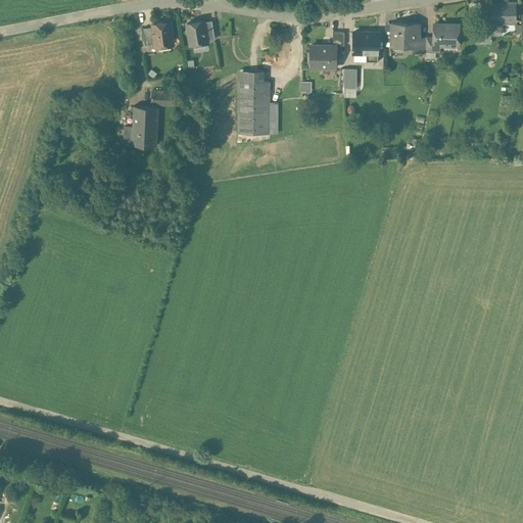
[(515,21),(515,2),(489,3),(489,27),(489,35),(501,35),(501,21),(515,21)]
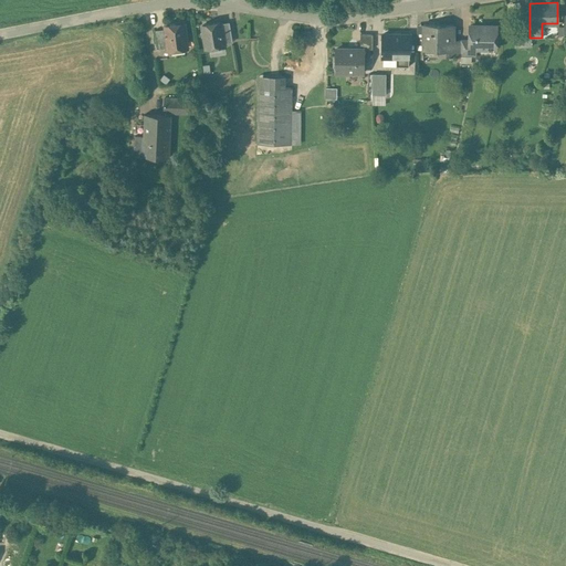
[(220,22),(202,25),(206,49),(224,45),(223,43),(220,23),(220,22)]
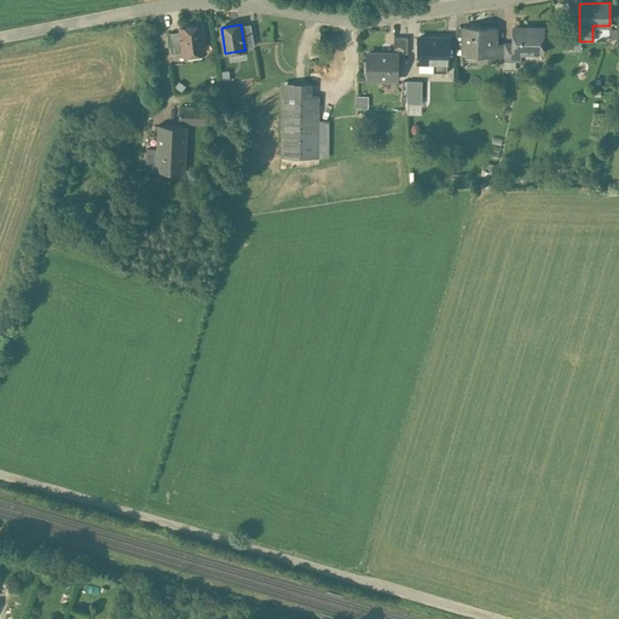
[(250,24),(241,25),(244,47),(254,46),(250,24)]
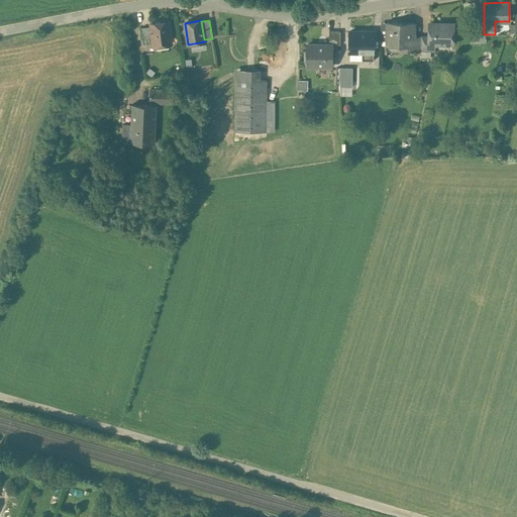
[(168,21),(150,24),(151,26),(153,43),(153,45),(171,43),(168,21)]
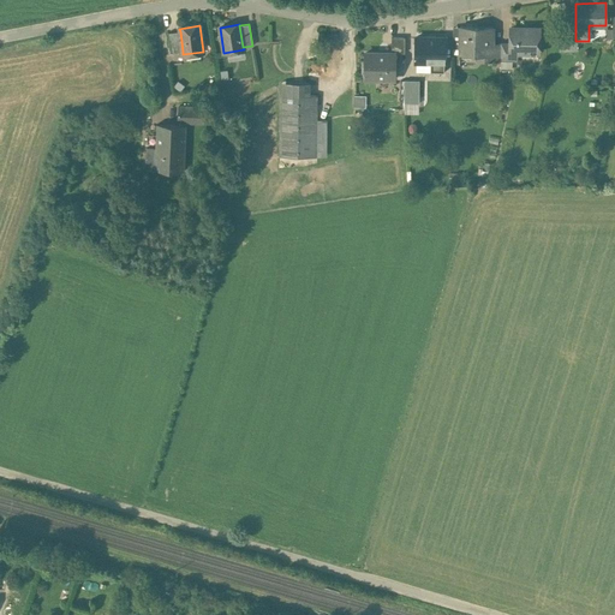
[(493,27),(460,25),(460,52),(478,53),(477,58),(490,58),(490,42),(493,42),(493,27)]
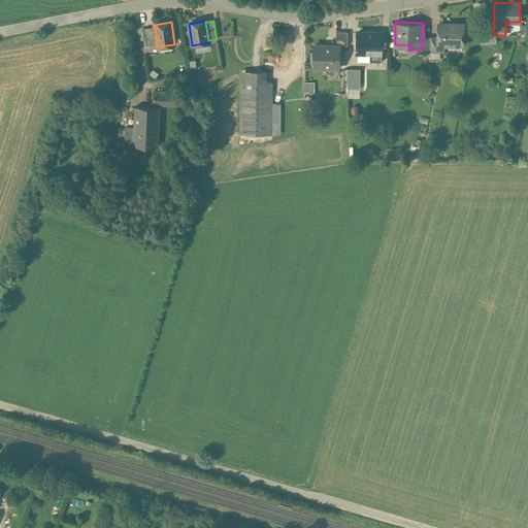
[(464,24),(439,23),(439,37),(439,43),(444,43),(455,43),(455,39),(464,39),(464,24)]
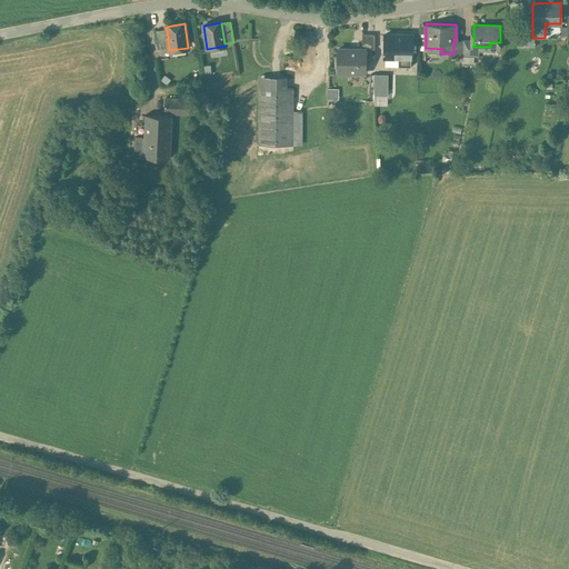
[(167,29),(156,30),(158,49),(169,48),(167,29)]
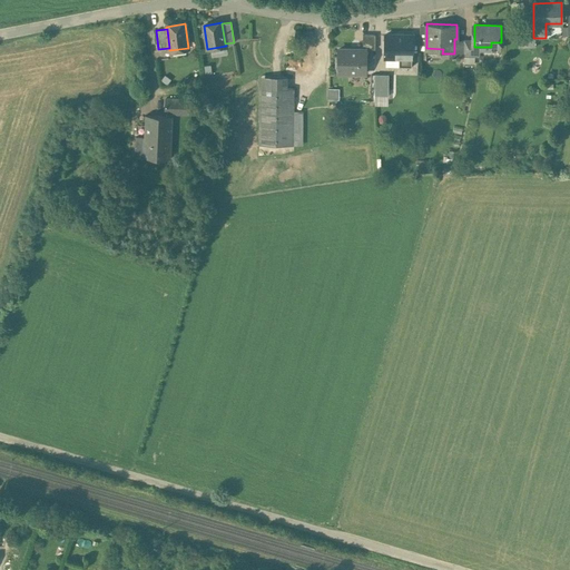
[(533,29),(519,29),(520,48),(534,47),(533,38),(533,29)]
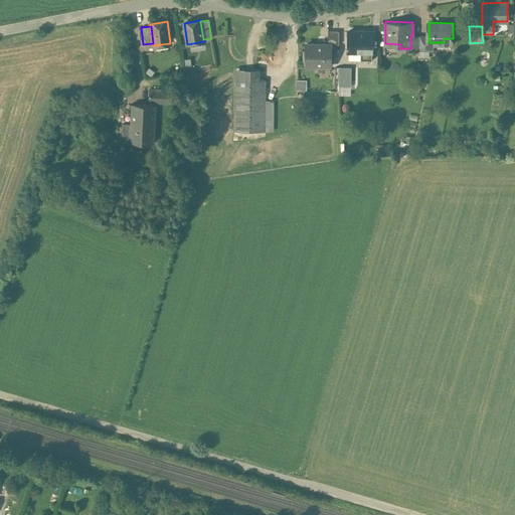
[(339,31),(328,31),(328,44),(339,44),(339,31)]
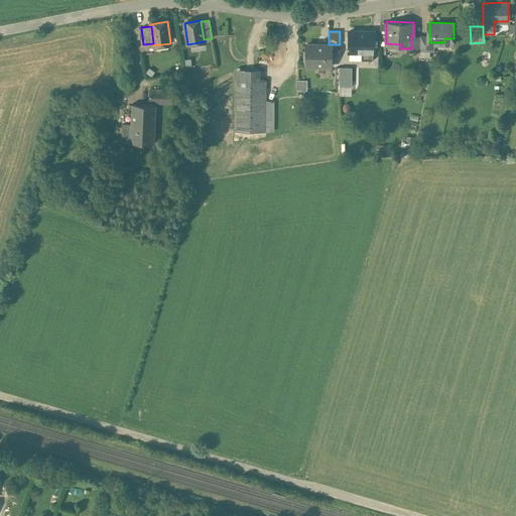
[(375,32),(350,31),(350,49),(362,49),(362,59),(373,59),(373,50),(374,50),(375,32)]
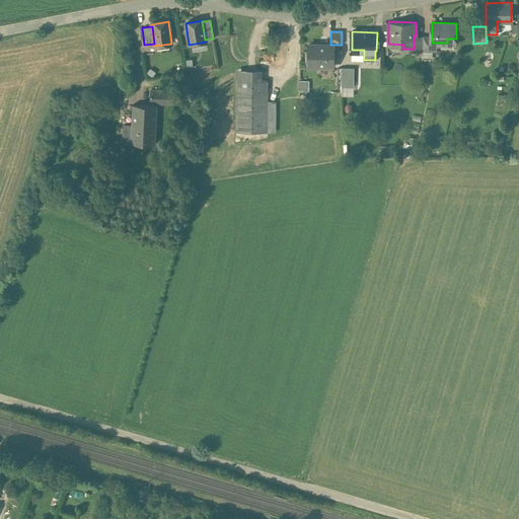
[(416,35),(414,35),(414,49),(422,50),(423,35),(416,35)]
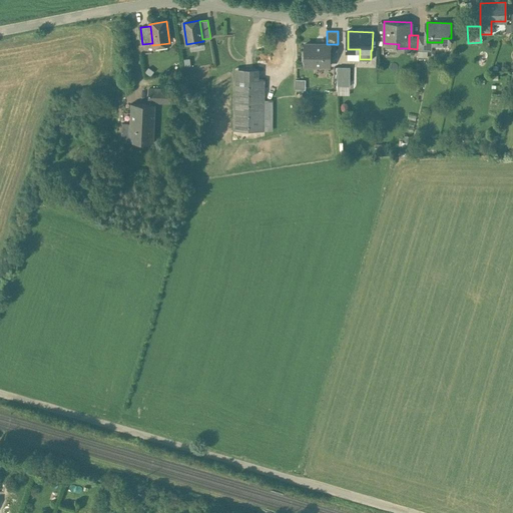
[(420,36),(418,35),(417,49),(417,50),(432,51),(432,42),(427,42),(427,36),(420,36)]
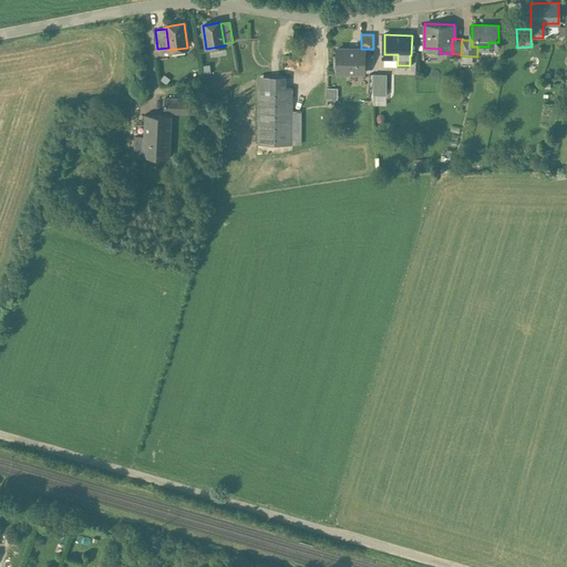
[(210,51),(213,58),(224,53),(222,47),(210,51)]
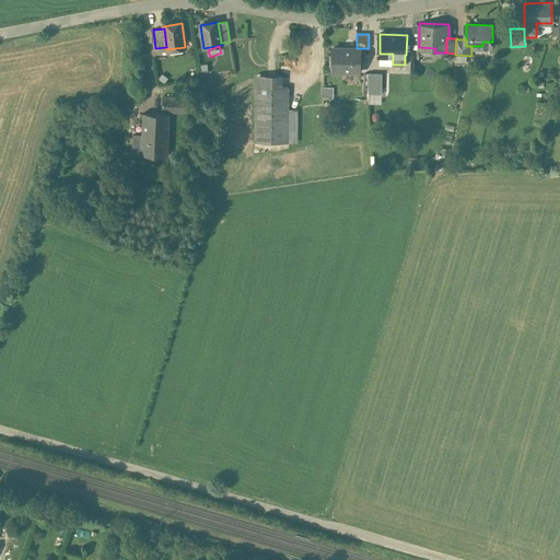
[(361,50),(345,50),(345,48),(334,47),(333,71),(360,71),(361,50)]
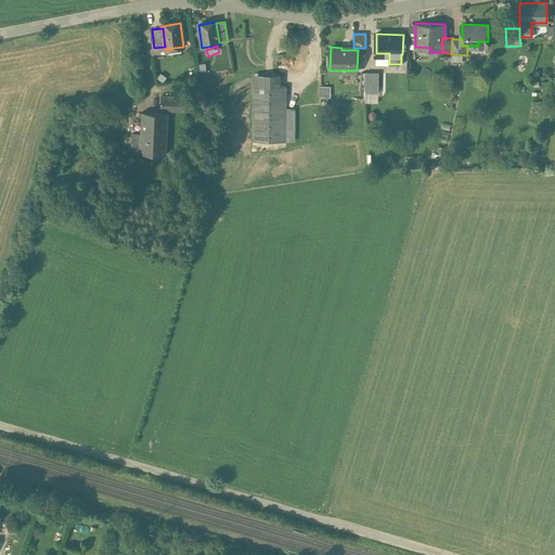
[(379,73),(365,72),(364,93),(378,93),(379,73)]
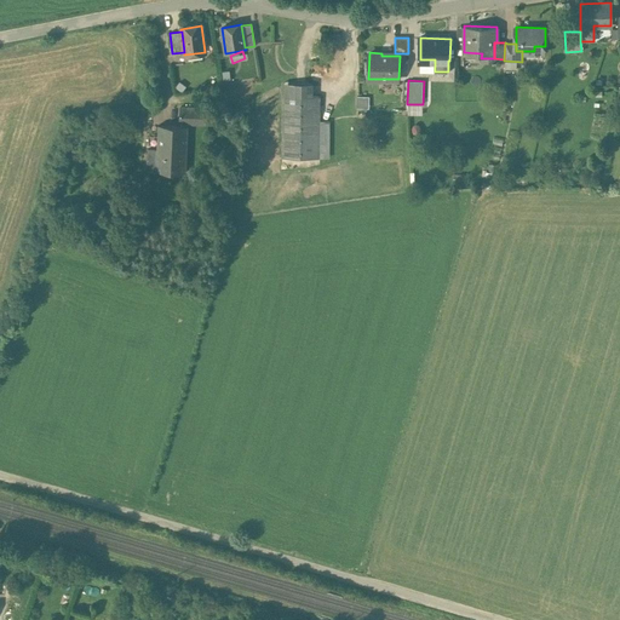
[(313,85),(282,84),(282,97),(313,97),(313,85)]
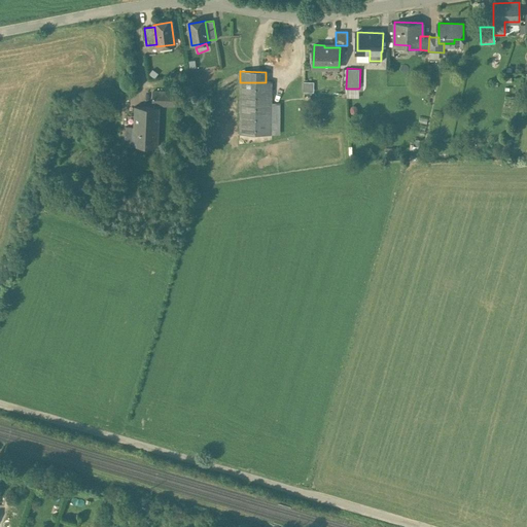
[(266,82),(240,82),(239,135),(270,135),(271,104),(271,82),(266,82)]
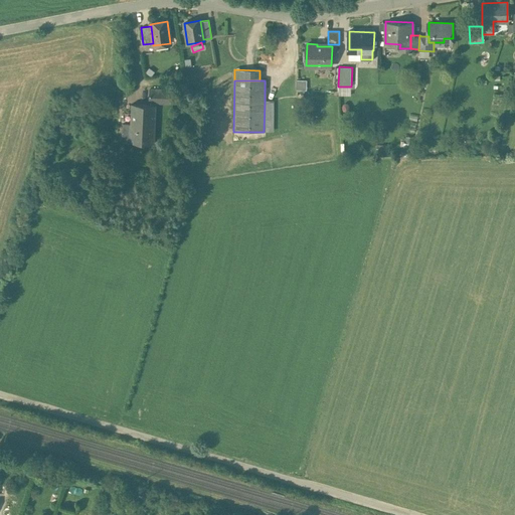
[(169,88),(150,88),(149,104),(168,105),(169,88)]
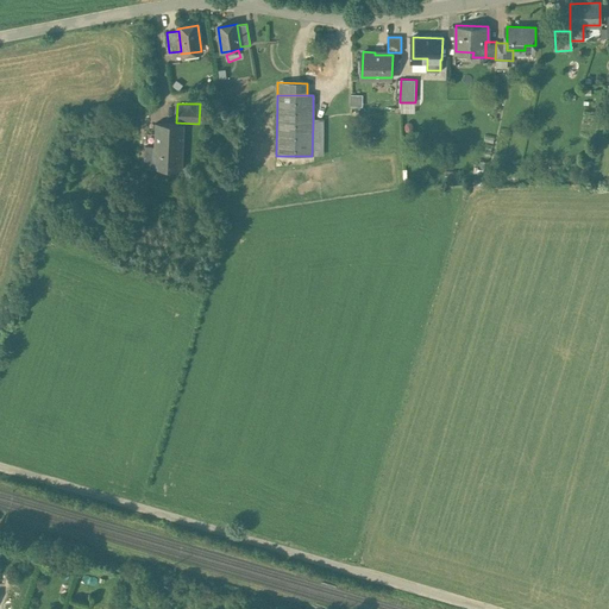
[(324,120),(313,120),(312,156),(324,157),(324,120)]
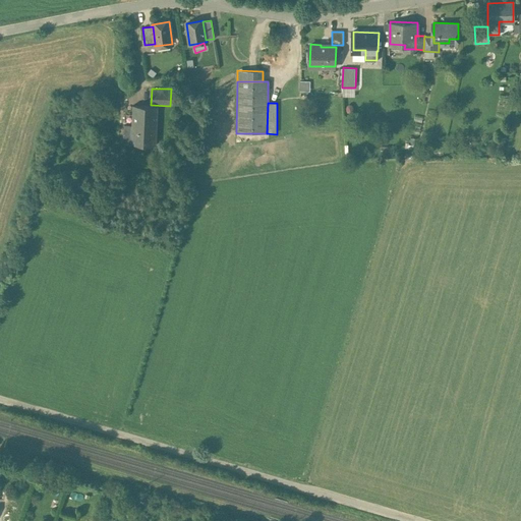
[(158,107),(133,106),(132,125),(131,142),(156,142),(158,107)]
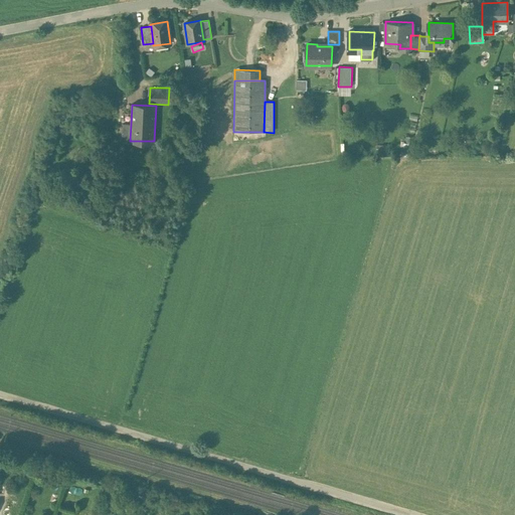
[(511,129),(502,127),(500,140),(507,141),(509,141),(511,129)]
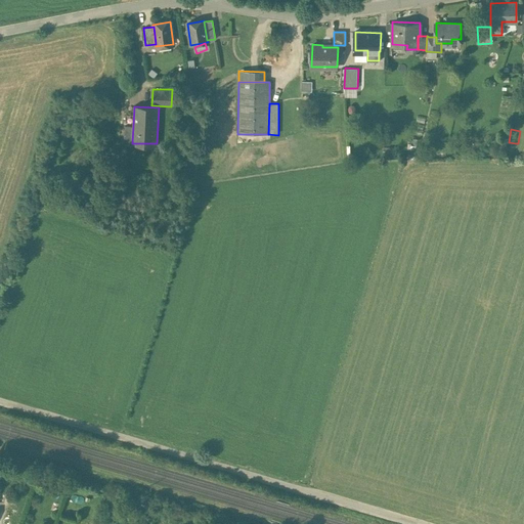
[(515,149),(509,148),(508,157),(516,159),(517,149),(515,149)]
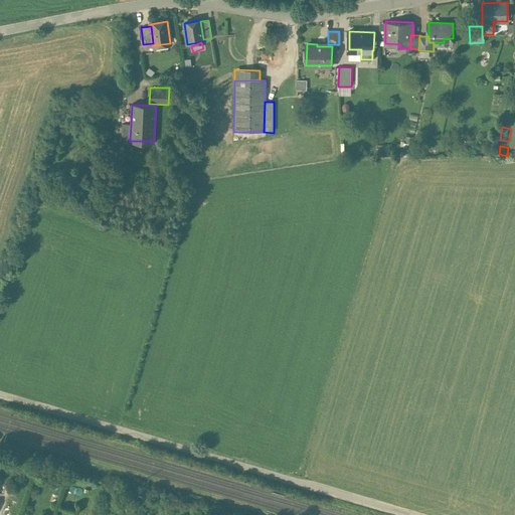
[(123,148),(112,147),(110,161),(124,163),(125,154),(122,154),(123,148)]
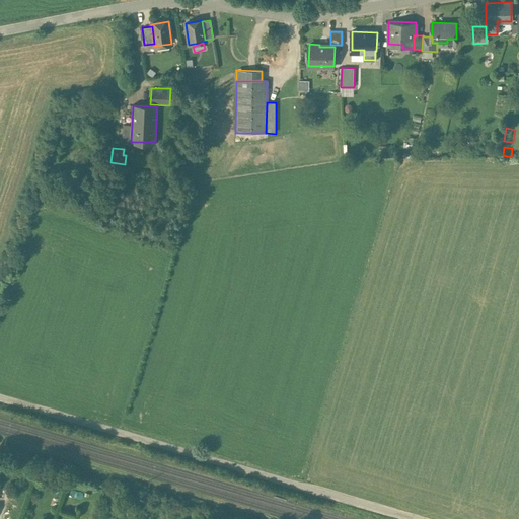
[(135,504),(135,503),(147,505),(148,499),(126,493),(124,502),(135,504)]
